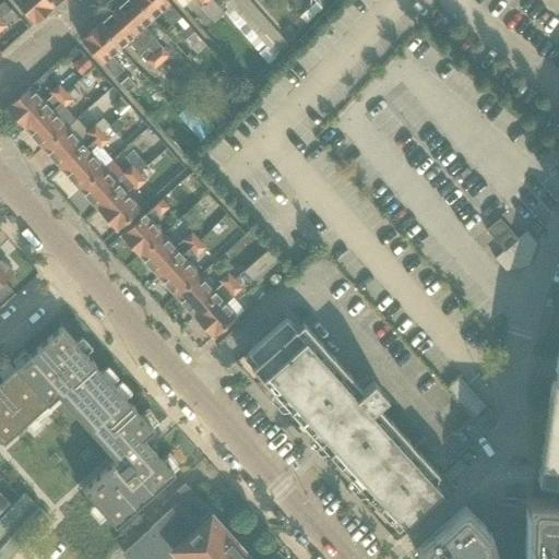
[(51,9),(44,0),(13,0),(20,8),(35,24),(51,9)]
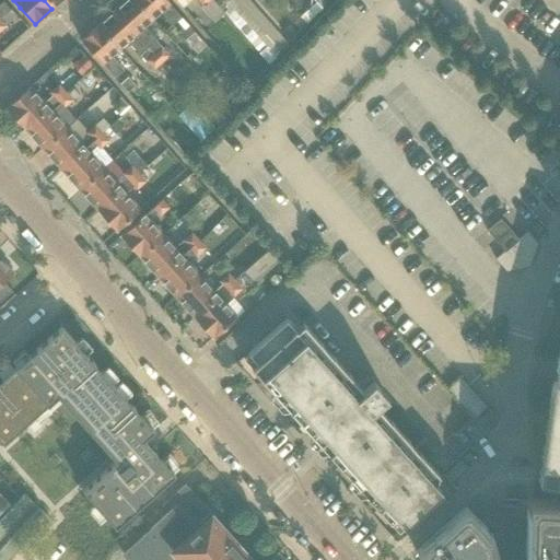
[(135,0),(127,0),(115,11),(149,48),(158,41),(146,27),(153,20),(135,0)]
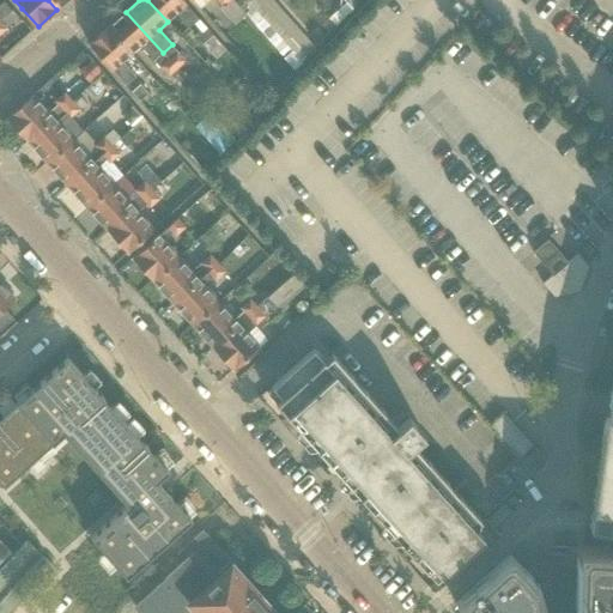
[(147,0),(168,22),(176,14),(188,28),(199,19),(181,0),(147,0)]
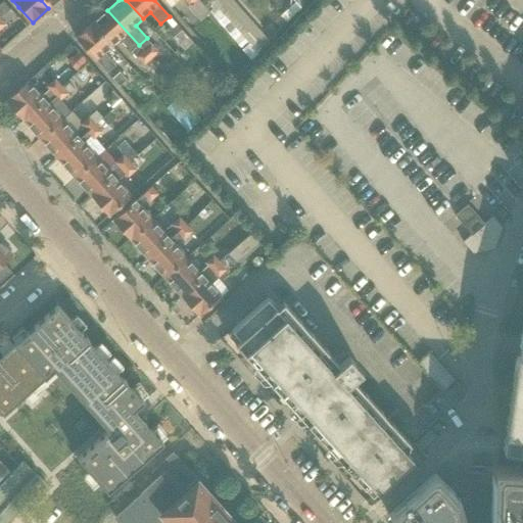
[(184,0),(188,5),(187,6),(199,20),(208,12),(203,6),(197,0),(184,0)]
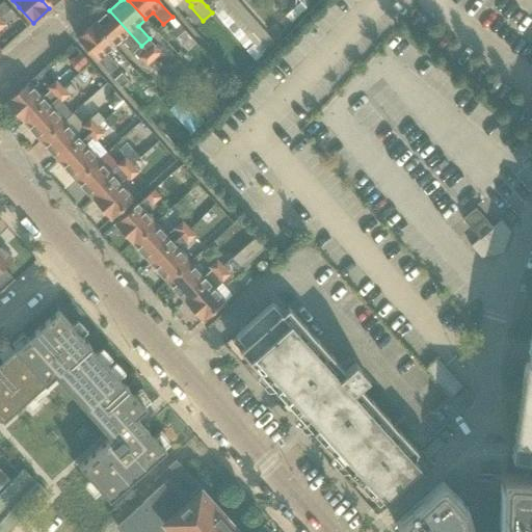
[(213,0),(207,6),(212,12),(253,58),(265,48),(272,41),(236,0),(213,0)]
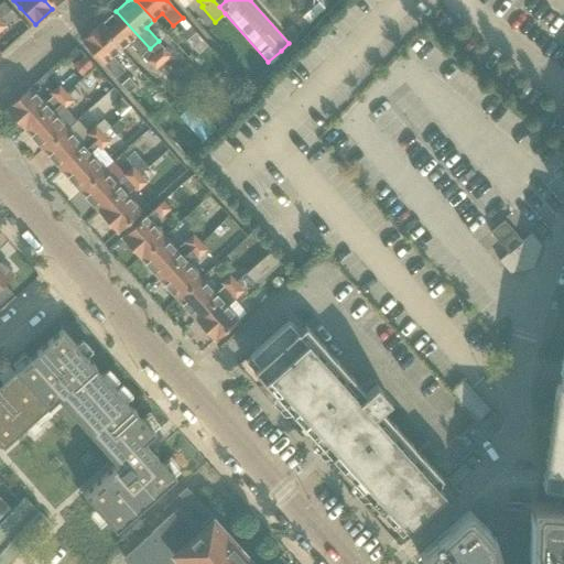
[(2,2),(0,3),(0,17),(1,17),(9,9),(2,2)]
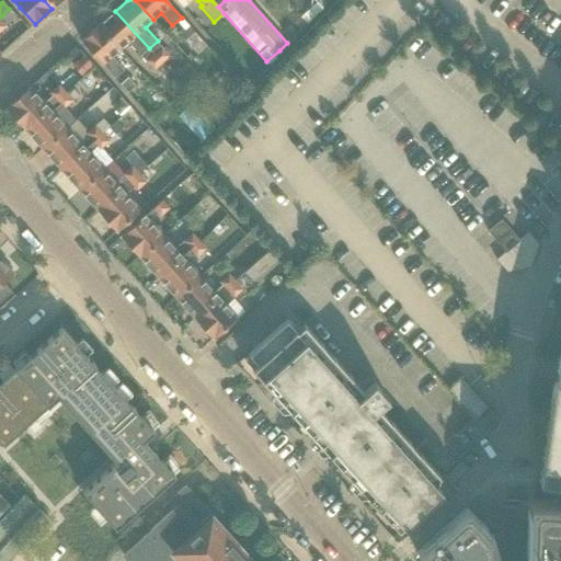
[(1,16),(0,16),(0,22),(3,26),(15,15),(9,9),(1,16)]
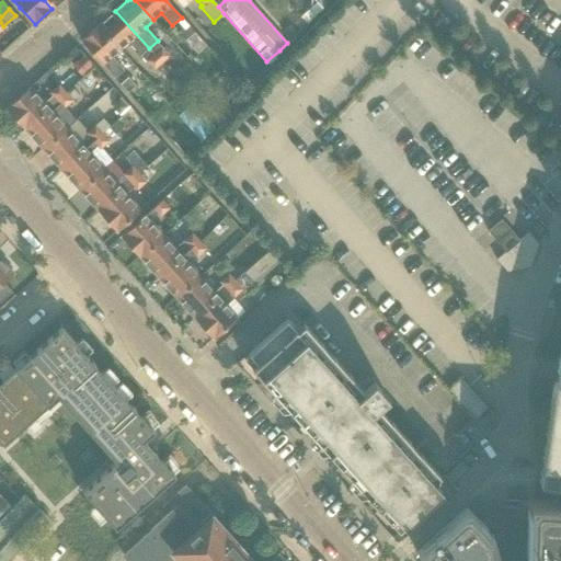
[(115,11),(99,26),(121,49),(128,43),(140,56),(149,48),(115,11)]
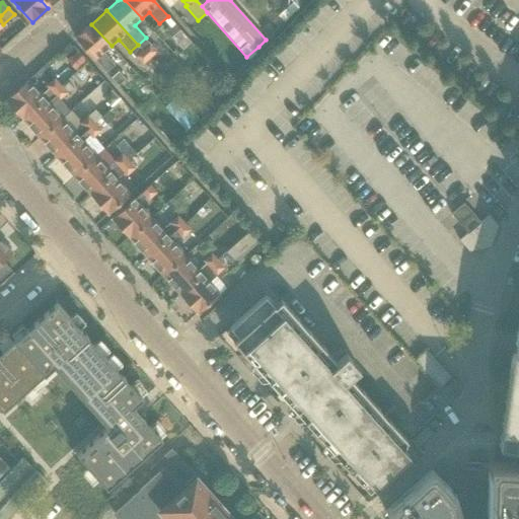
[(277,16),(272,21),(278,27),(283,22),(277,16)]
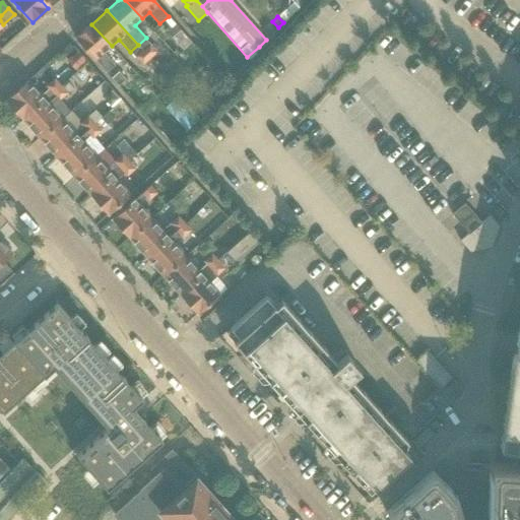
[(180,29),(174,22),(167,28),(174,36),(180,29)]
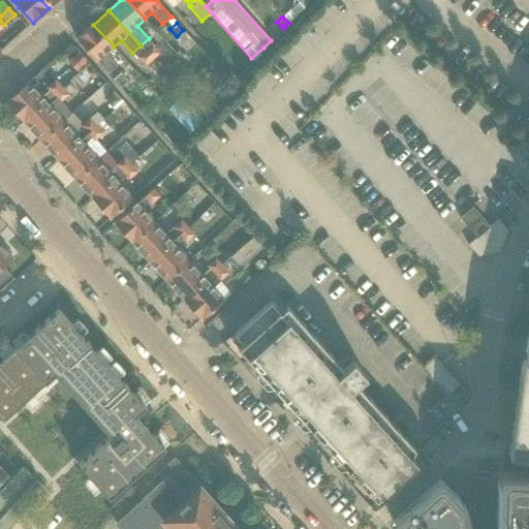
[(93,25),(76,39),(91,54),(109,73),(117,66),(105,54),(106,54),(114,47),(93,25)]
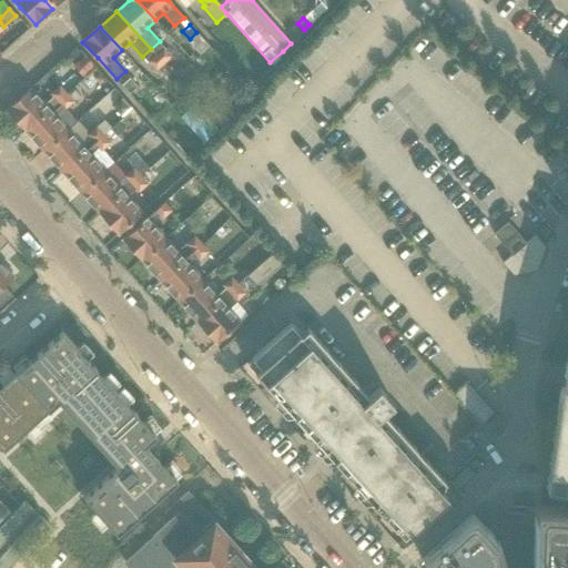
[(151,49),(142,57),(148,63),(146,63),(155,72),(164,64),(155,54),(151,49)]
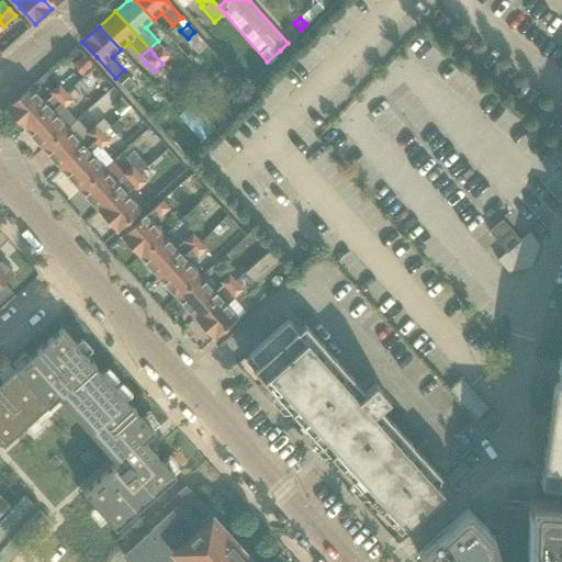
[(161,48),(154,54),(163,64),(169,57),(161,48)]
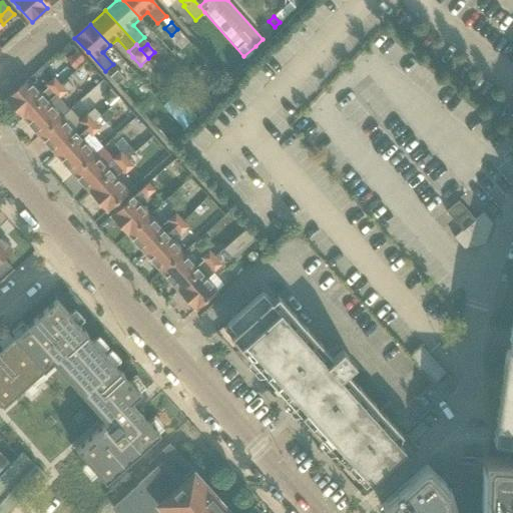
[(76,50),(65,59),(75,70),(85,60),(76,50)]
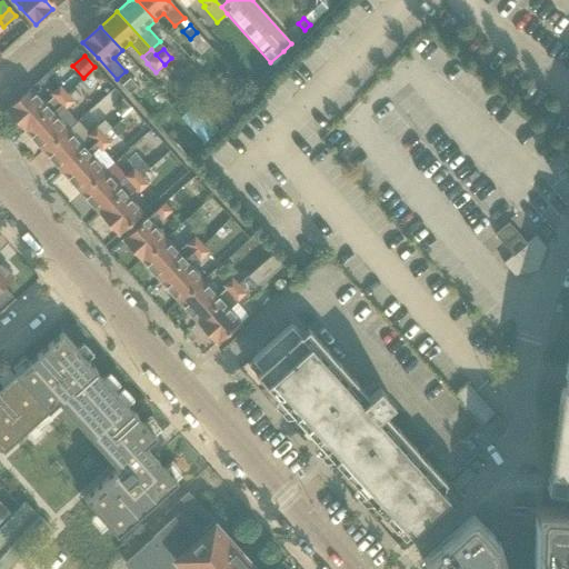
[(129,79),(122,86),(129,93),(137,87),(129,79)]
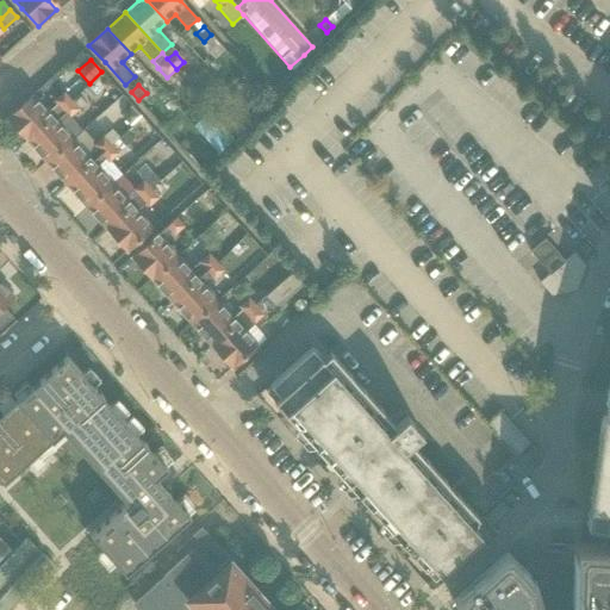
[(6,117),(27,141),(72,101),(63,92),(54,100),(57,104),(49,112),(32,93),(6,117)]
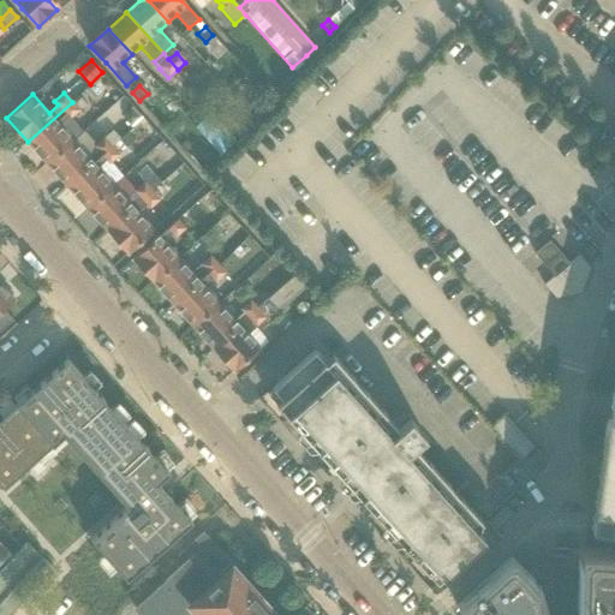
[(28,142),(47,165),(82,133),(69,118),(78,109),(72,102),(28,142)]
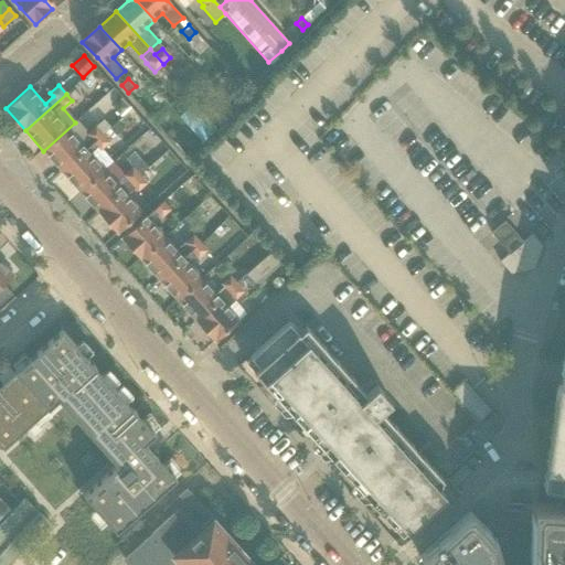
[(116,104),(115,112),(119,116),(128,108),(120,100),(116,104)]
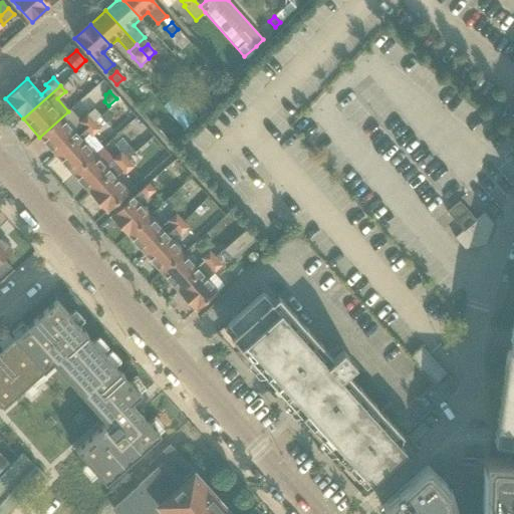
[(176,94),(164,106),(181,125),(194,114),(176,94)]
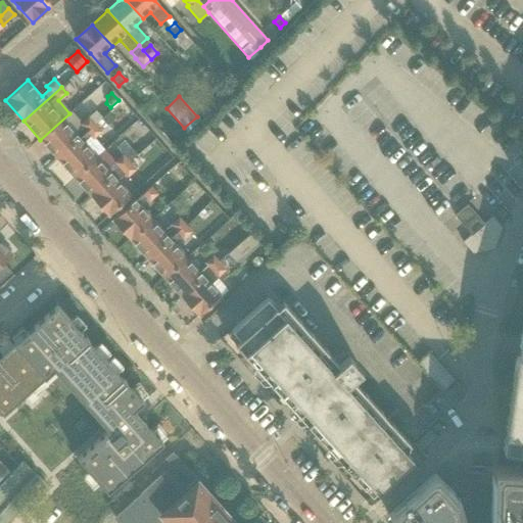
[(40,140),(57,158),(95,125),(88,116),(80,125),(82,127),(76,133),(63,120),(69,113),(40,140)]
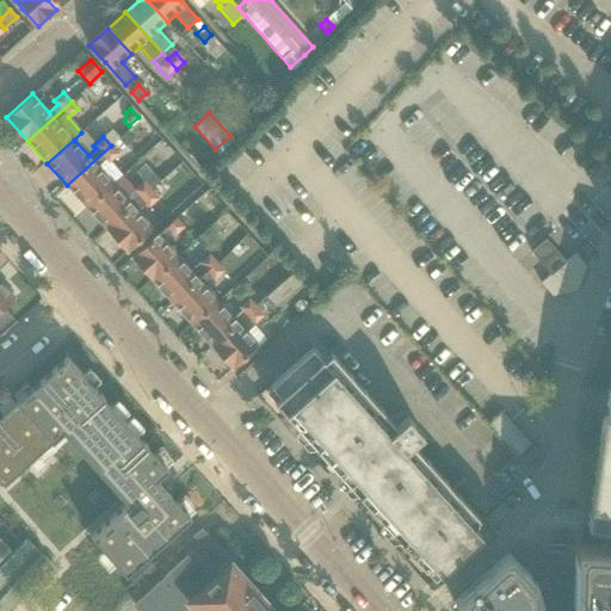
[(67,185),(87,208),(113,184),(98,166),(105,159),(109,162),(118,154),(111,146),(67,185)]
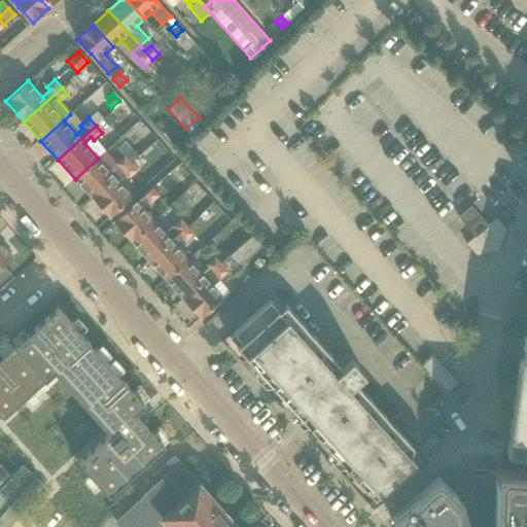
[(131,148),(123,155),(130,164),(139,156),(139,155),(132,147),(131,148)]
